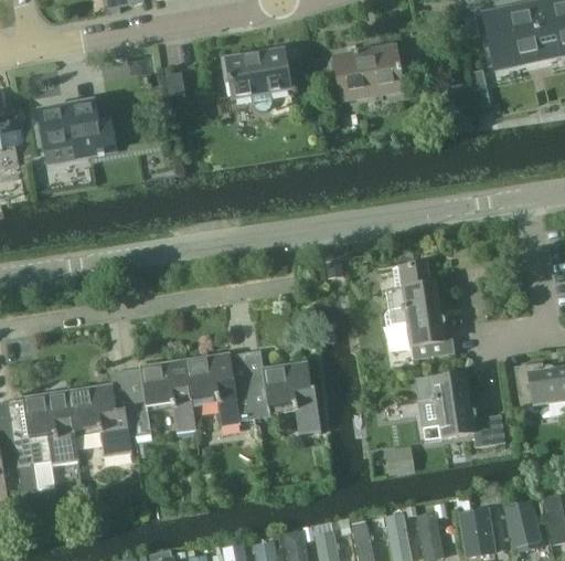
[(103,0),(107,12),(120,9),(119,6),(117,0),(103,0)]
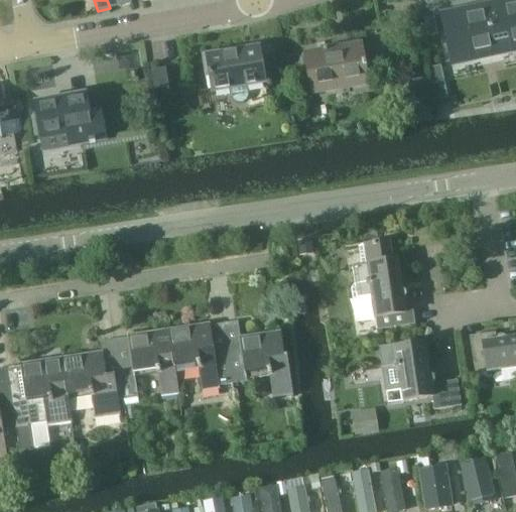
[(515,46),(515,0),(501,0),(441,13),(452,60),(515,46)]
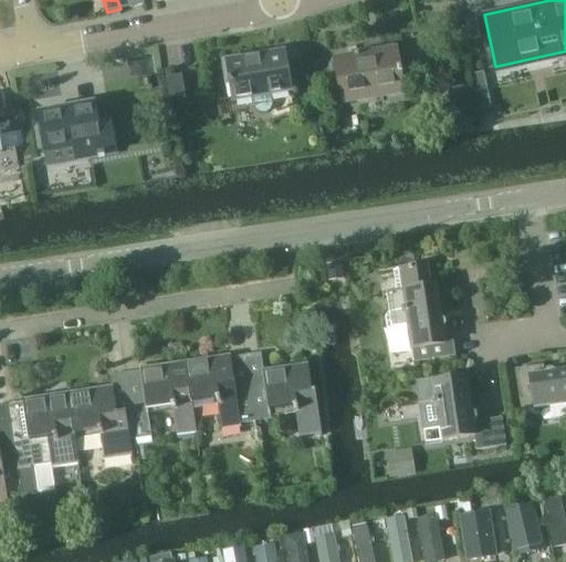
[(460,40),(458,25),(444,28),(447,42),(460,40)]
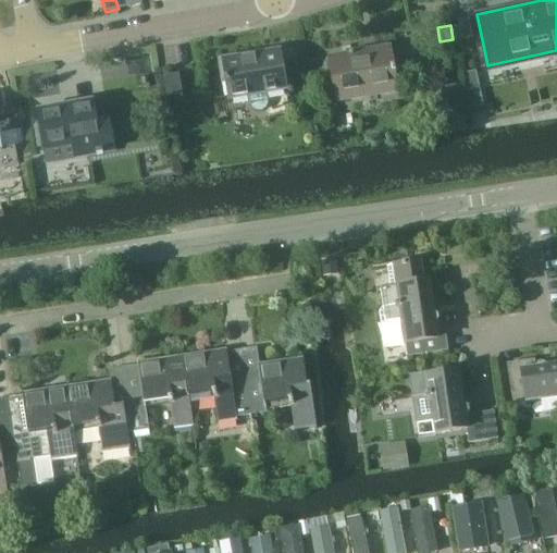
[(361,88),(397,82),(391,46),(331,57),(338,98),(362,94),(361,88)]
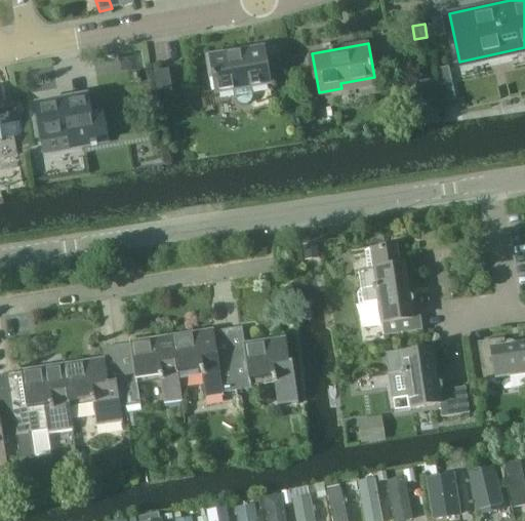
[(264,45),(210,54),(216,91),(235,88),(236,95),(240,99),(246,101),(250,98),(253,93),(252,85),(270,82),(264,45)]
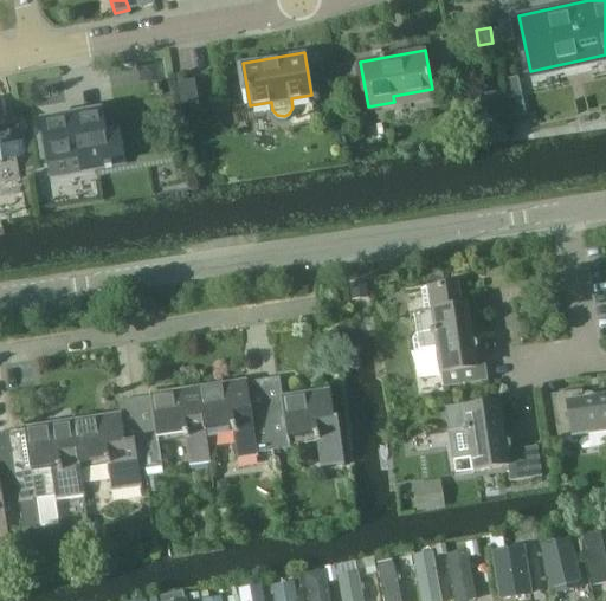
[(181,105),(200,102),(195,78),(176,82),(181,105)]
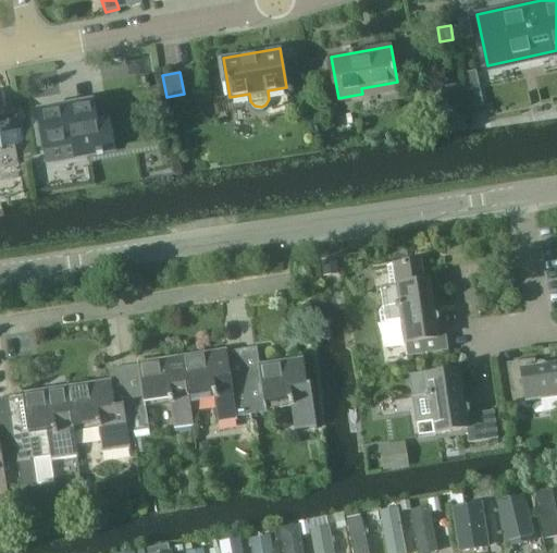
[(465,101),(461,83),(446,86),(449,103),(465,101)]
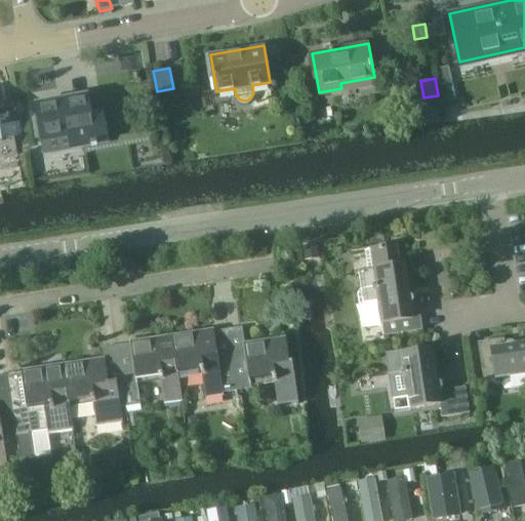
[(455,97),(452,80),(440,82),(443,99),(455,97)]
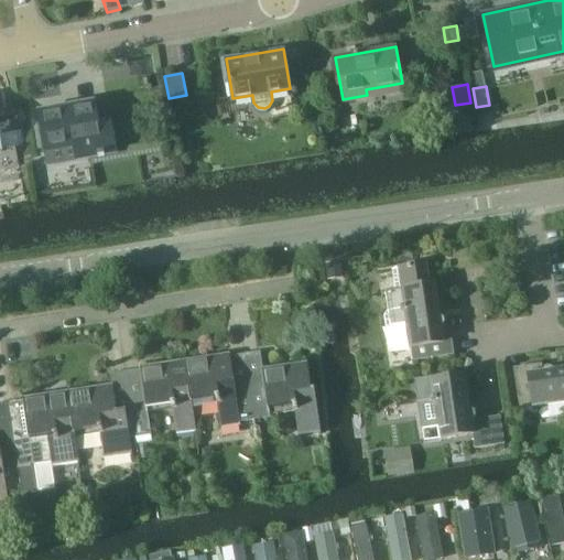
[(99,121),(95,100),(40,110),(47,149),(75,143),(78,157),(118,149),(111,119),(99,121)]
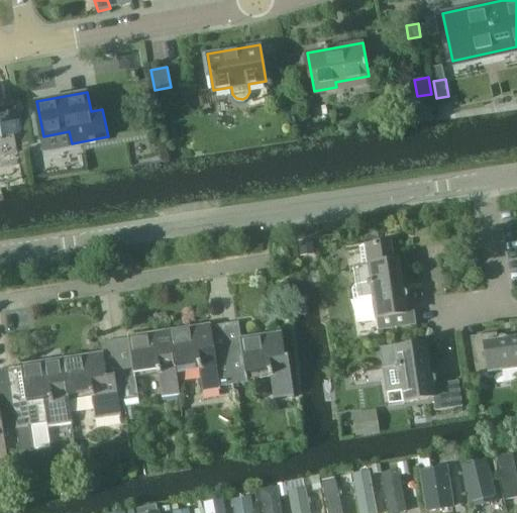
[(301,252),(313,250),(311,236),(299,237),(301,252)]
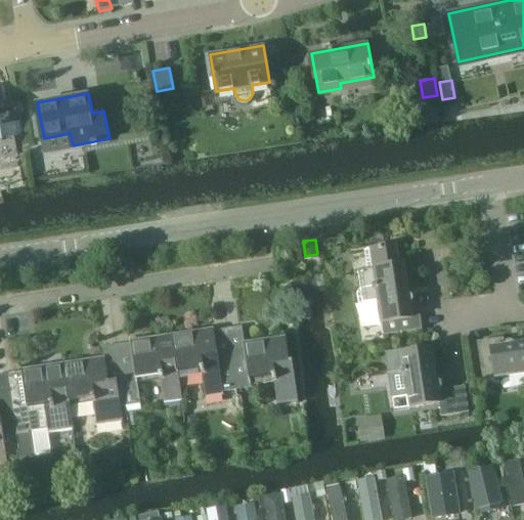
[(402,262),(398,263),(397,255),(395,243),(364,247),(366,259),(367,267),(357,268),(360,287),(357,290),(358,300),(363,304),(376,302),(378,298),(381,320),(382,320),(383,333),(422,328),(420,315),(418,301),(409,303),(406,280),(403,262),(402,262)]
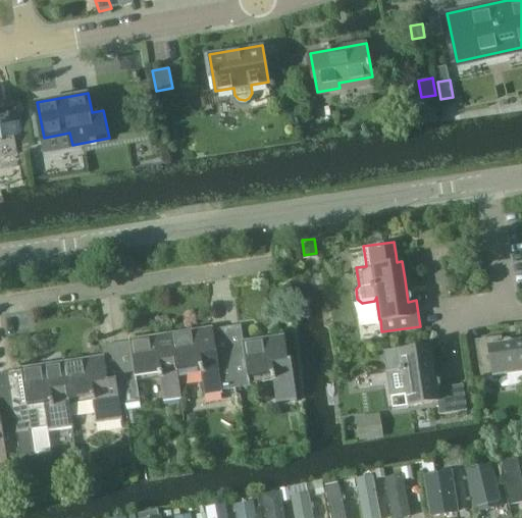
[(241,323),(225,326),(233,384),(248,382),(247,376),(270,373),(274,400),(296,397),(290,358),(286,359),(282,332),(243,339),(241,323)]
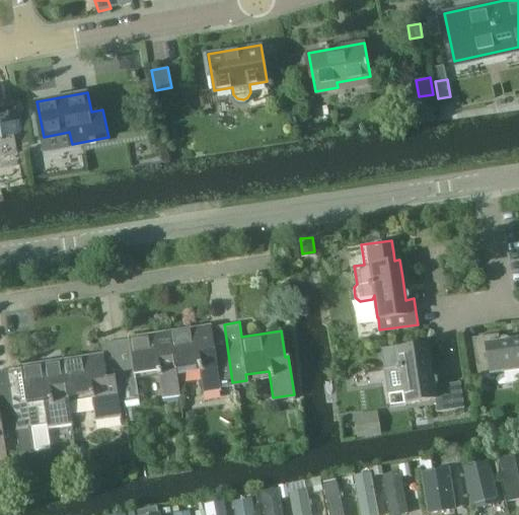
[(222,385),(222,384),(232,382),(224,324),(211,326),(209,323),(168,329),(173,365),(198,361),(202,388),(222,385)]
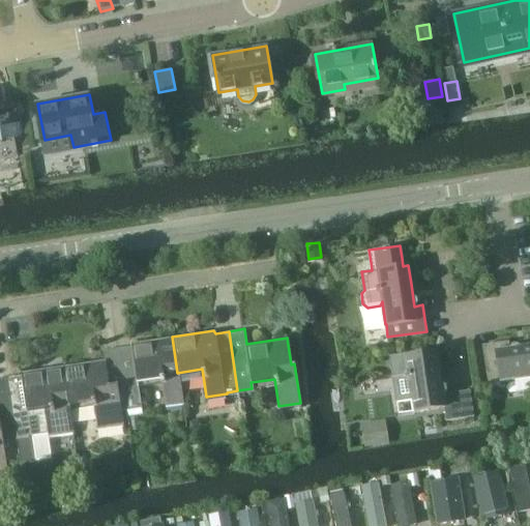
[(131,345),(117,348),(124,406),(141,404),(137,379),(159,376),(164,402),(181,400),(177,373),(172,337),(131,343),(131,345)]
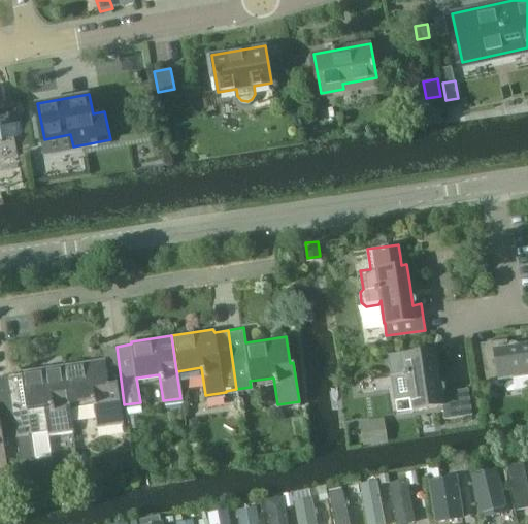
[(506,337),(480,341),(486,381),(527,374),(527,341),(518,344),(518,342),(515,339),(509,340),(507,345),(506,337)]
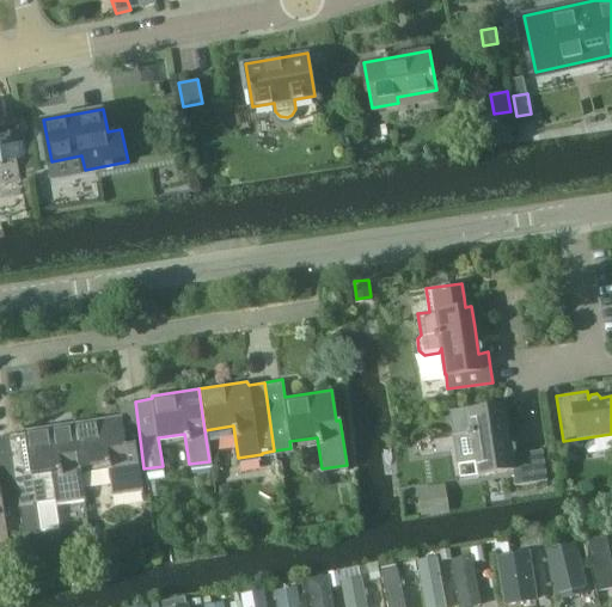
[(141,489),(138,470),(144,468),(135,402),(117,404),(118,414),(69,422),(77,465),(104,460),(110,494),(141,489)]
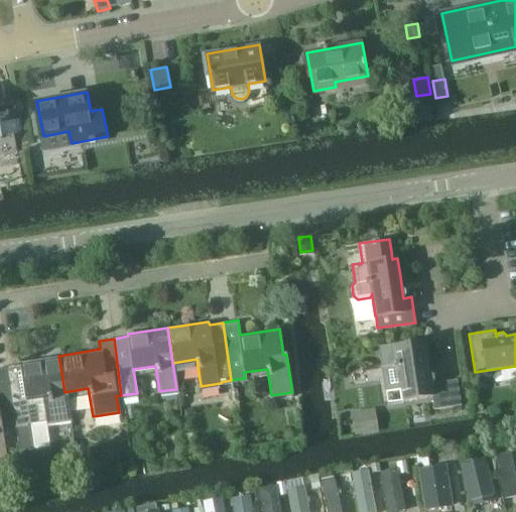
[(431,381),(425,340),(380,347),(387,388),(401,386),(403,399),(432,395),(434,406),(461,402),(458,378),(431,381)]
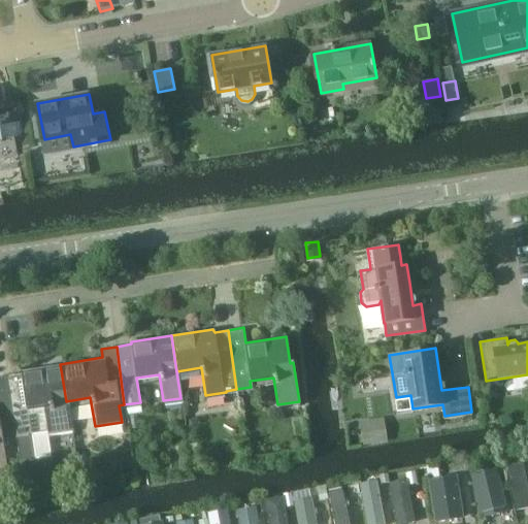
[(70,429),(66,401),(60,364),(19,370),(20,373),(6,375),(15,433),(18,433),(22,459),(35,457),(31,431),(53,428),(53,432),(70,429)]
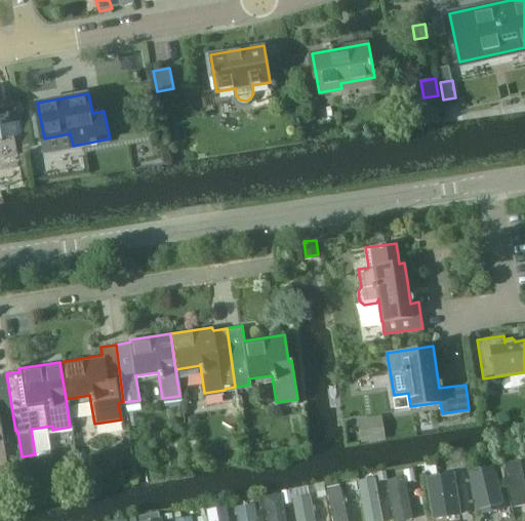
[(0,467),(4,467),(0,437),(0,433),(15,431),(6,373),(0,373),(0,467)]
